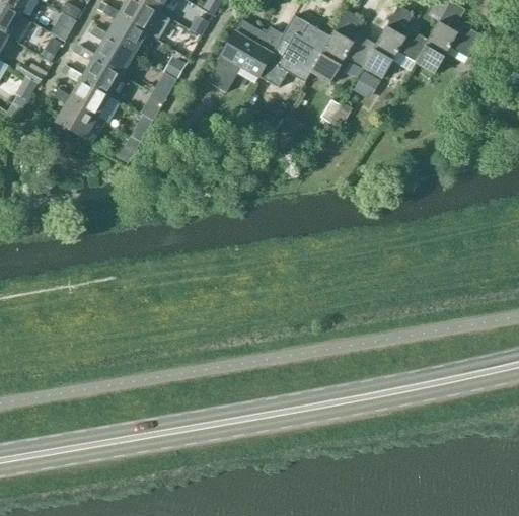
[(0,0),(0,2),(21,15),(29,0),(0,0)]
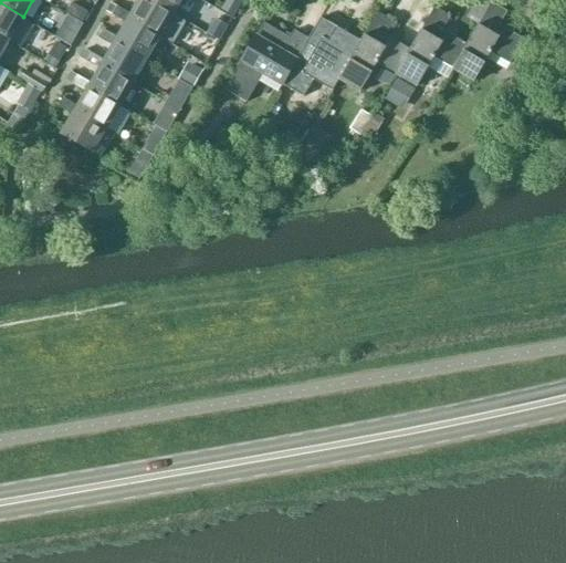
[(92,12),(86,9),(73,0),(66,11),(85,23),(92,12)]
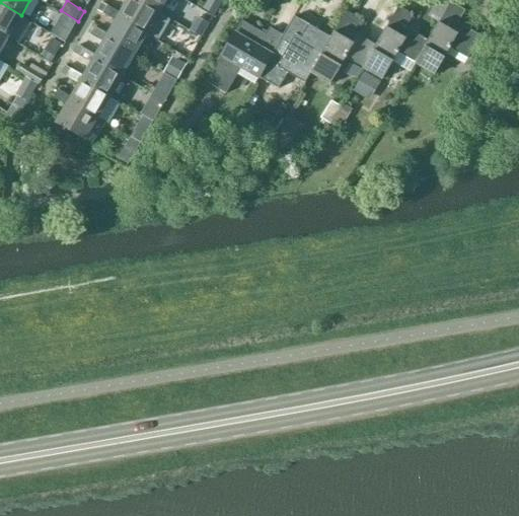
[(128,0),(121,12),(119,15),(147,32),(147,31),(157,38),(170,17),(159,11),(140,0),(128,0)]
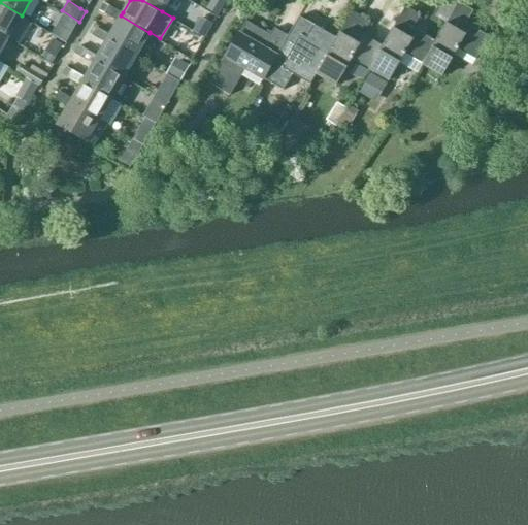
[(142,0),(162,11),(168,0),(142,0)]
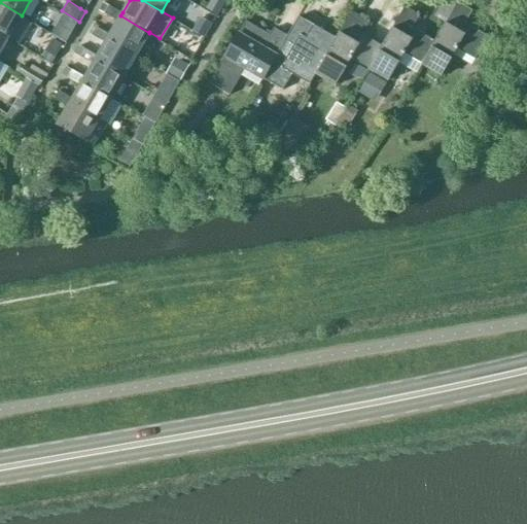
[(210,0),(207,7),(218,13),(225,0),(210,0)]
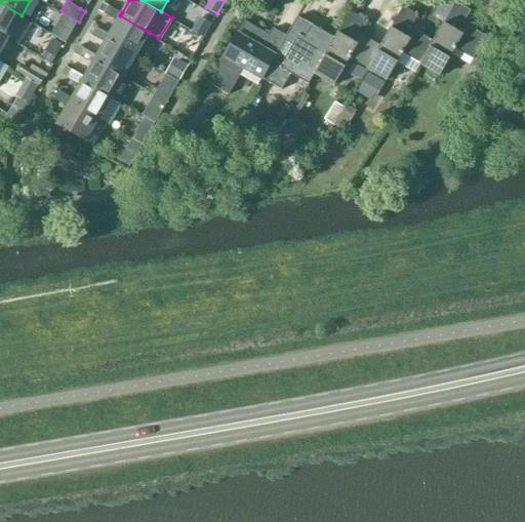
[(434,39),(419,63),(439,74),(454,46),(473,57),(486,35),(462,22),(470,9),(455,0),(433,38),(434,39)]
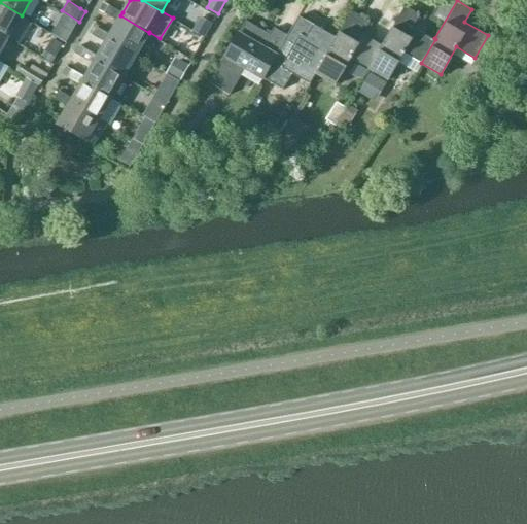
[(104,1),(99,8),(105,12),(109,4),(104,1)]
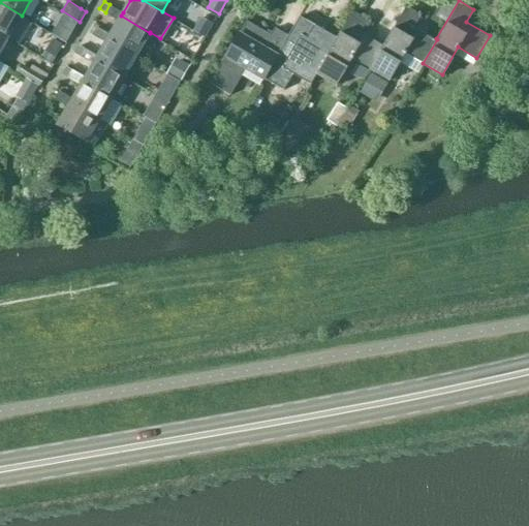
[(0,31),(9,37),(22,16),(0,2),(0,31)]
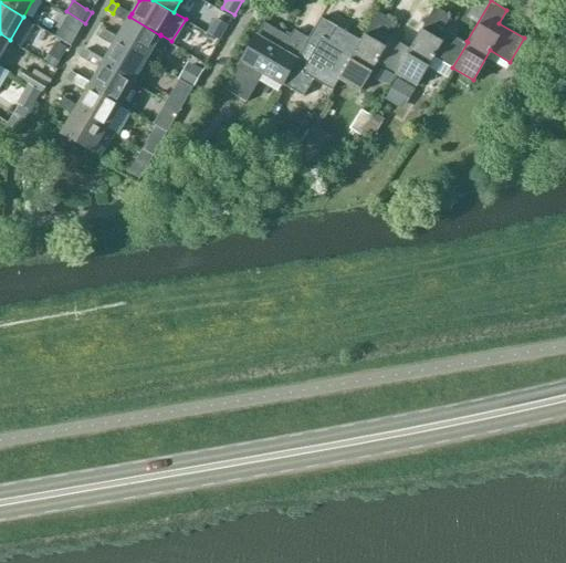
[(129,17),(132,13),(117,4),(113,13),(127,21),(118,37),(116,40),(147,59),(160,35),(129,17)]
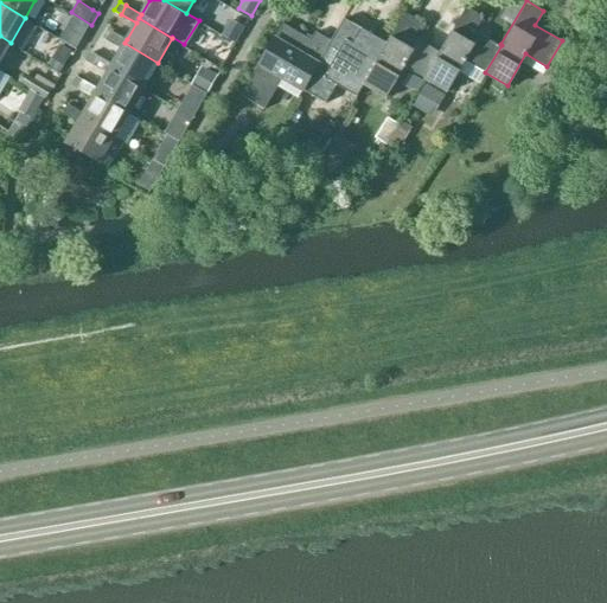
[(502,45),(500,44),(475,30),(484,15),(466,6),(440,51),(423,77),(447,91),(465,61),(485,72),(502,45)]
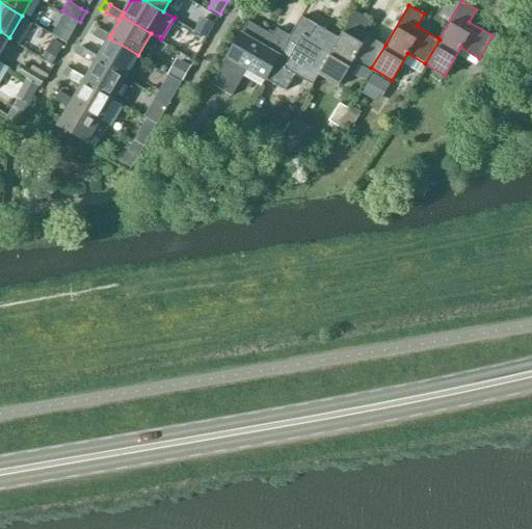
[(386,45),(363,31),(370,20),(354,10),(340,36),(331,50),(333,50),(319,73),(339,84),(354,58),(371,68),(386,45)]
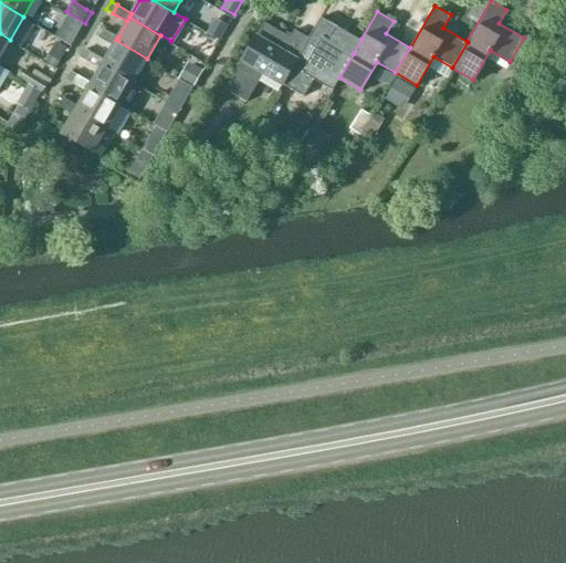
[(336,24),(336,25),(321,17),(308,38),(296,58),(297,58),(282,83),(303,95),(320,66),(339,77),(354,53),(353,53),(362,39),(336,24)]
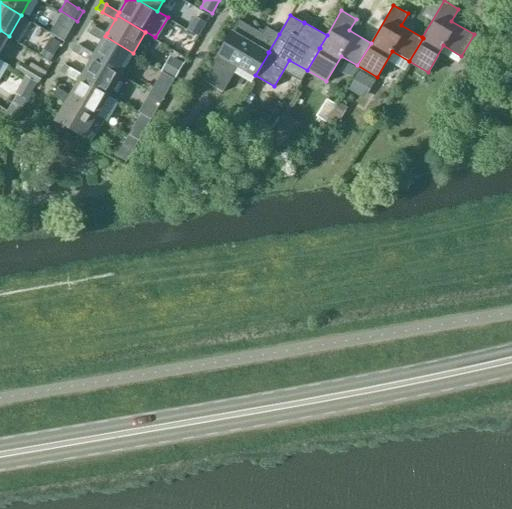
[(238,19),(203,79),(223,90),(237,65),(255,75),(269,52),(268,52),(279,34),(266,26),(262,33),(253,28),(238,19)]
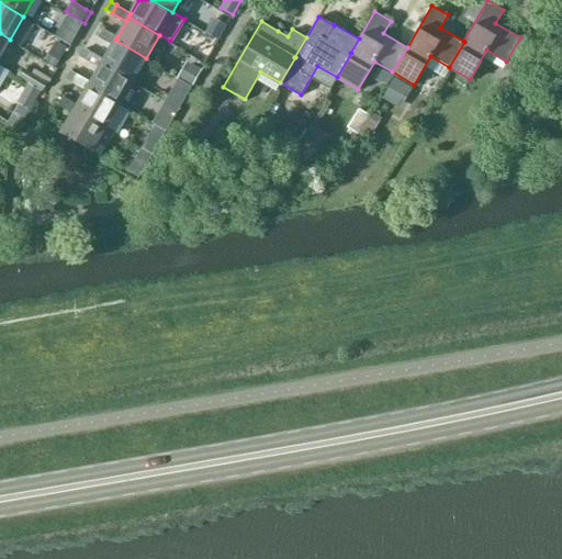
[(71,33),(57,24),(52,33),(66,42),(71,33)]
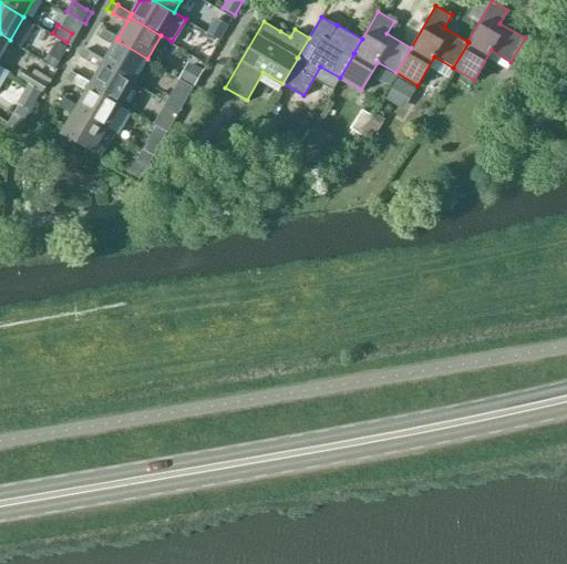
[(219,39),(225,30),(218,26),(213,34),(219,39)]
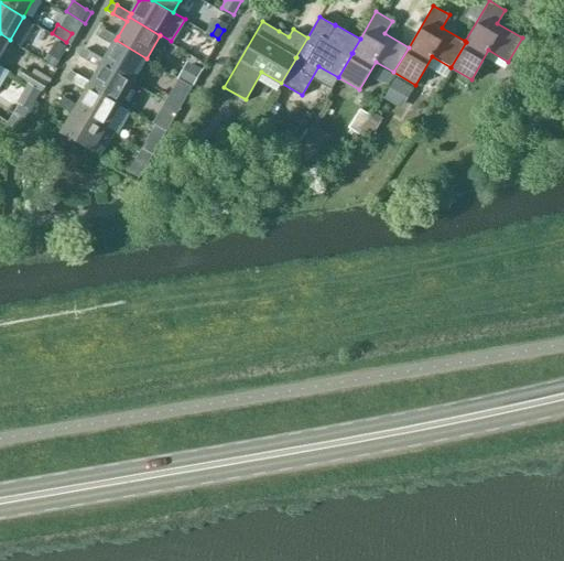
[(116,40),(118,36),(104,28),(98,36),(112,45),(105,58),(101,63),(133,81),(147,58),(116,40)]
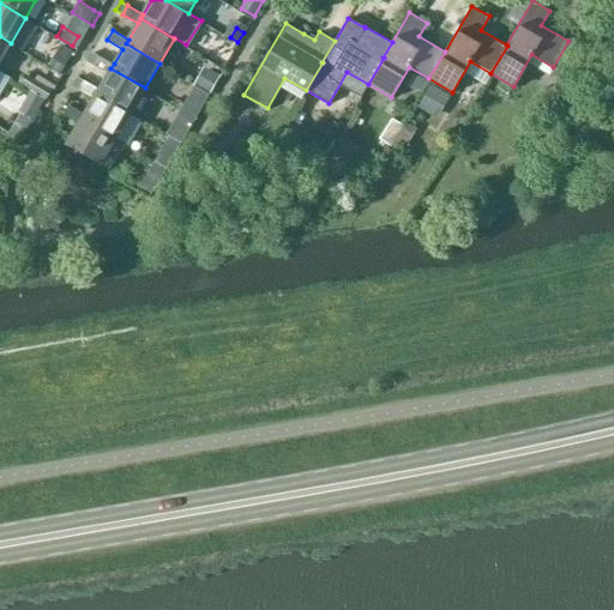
[(0,36),(0,60),(11,43),(0,36)]
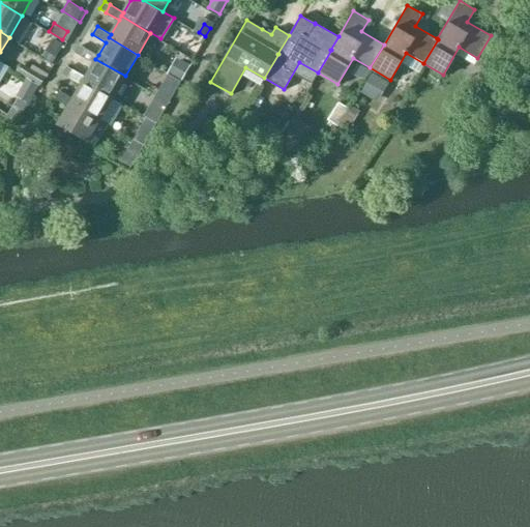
[(63,44),(61,42),(52,37),(41,56),(53,62),(63,44)]
